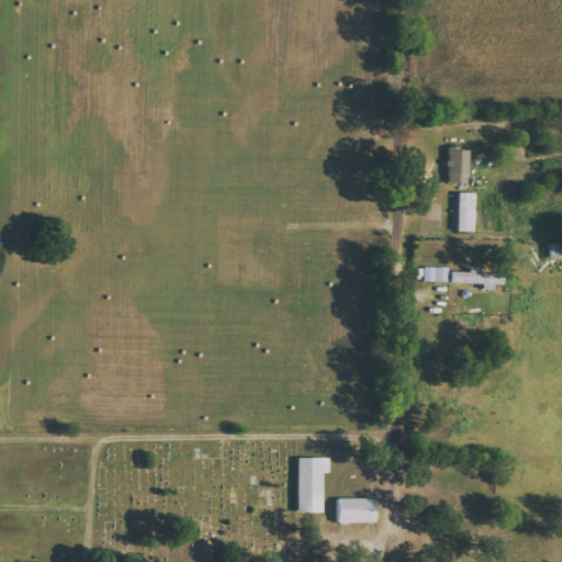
[(469,183),(470,149),(450,148),(449,183),(469,183)]
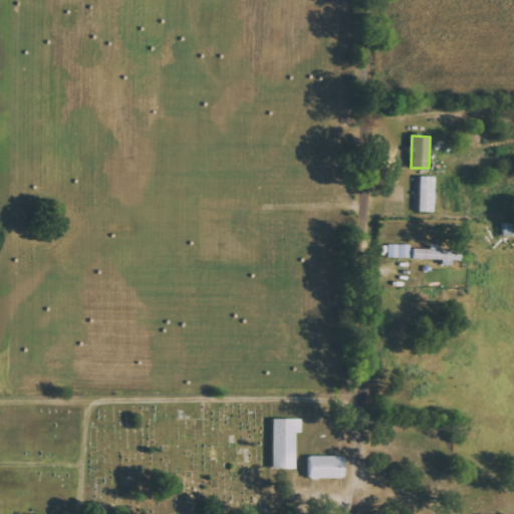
[(420,211),(434,212),(435,177),(421,176),(420,211)]
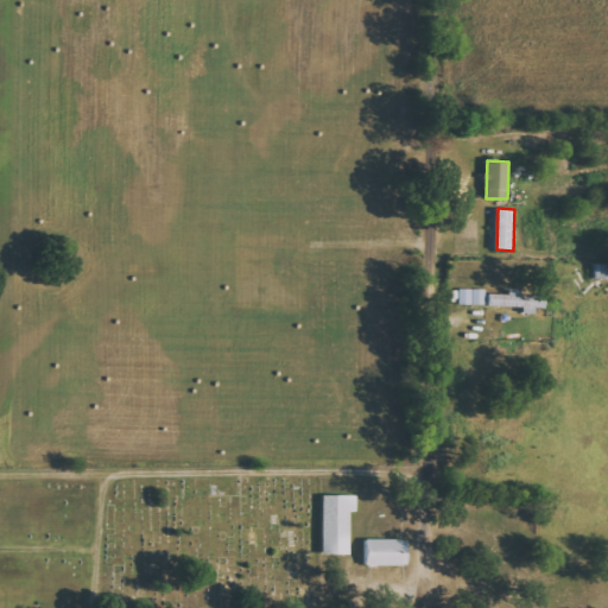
[(486,305),(487,290),(461,289),(460,305),(486,305)]
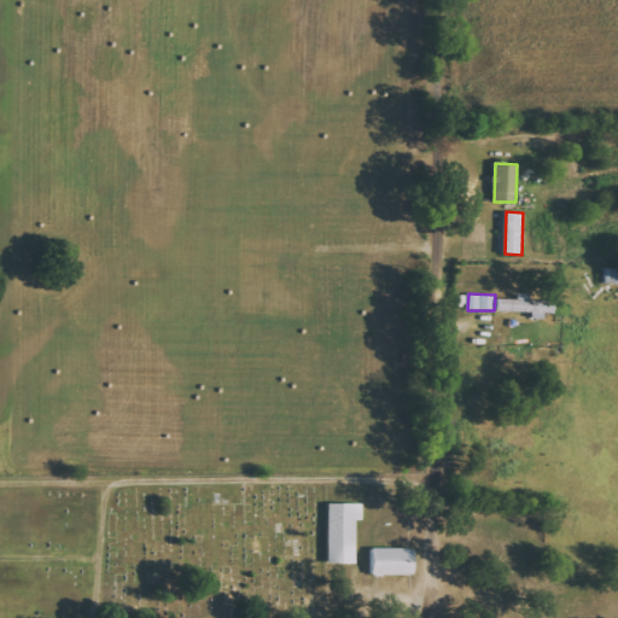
[(529,301),(529,295),(518,293),(518,299),(497,299),(497,312),(532,313),(532,316),(554,316),(554,301),(529,301)]
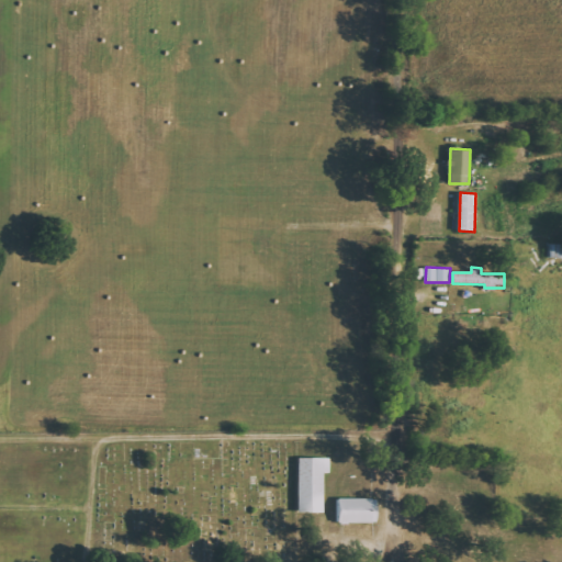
[(324,513),(324,473),(330,473),(330,459),(299,458),(298,513),(324,513)]
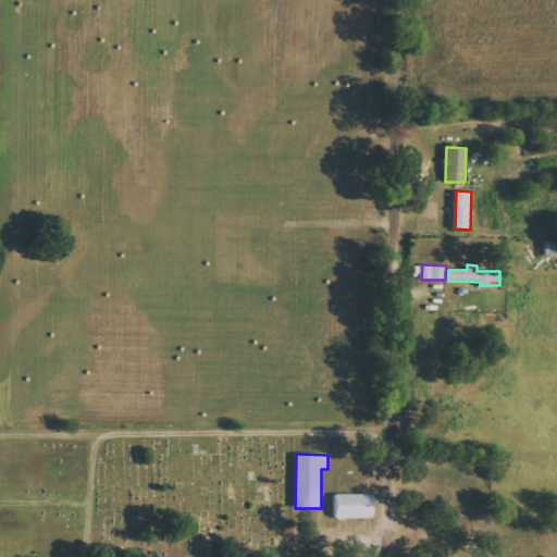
[(335,518),(374,519),(374,495),(335,494),(335,518)]
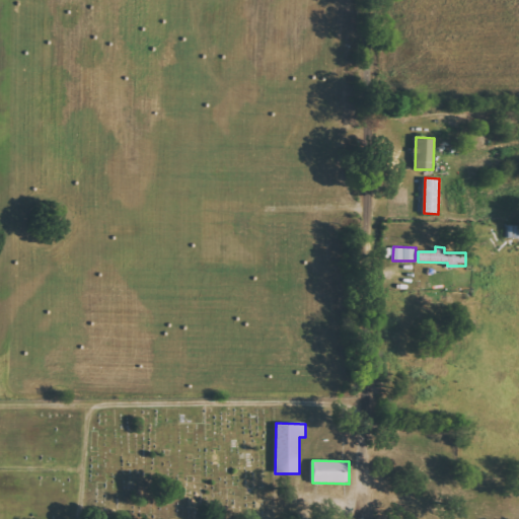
All buildings are outlined.
